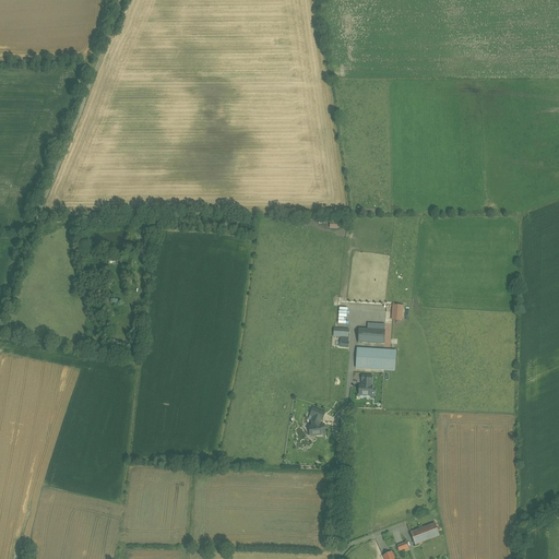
[(403,306),(395,306),(395,304),(393,304),(392,320),(402,320),(403,306)]
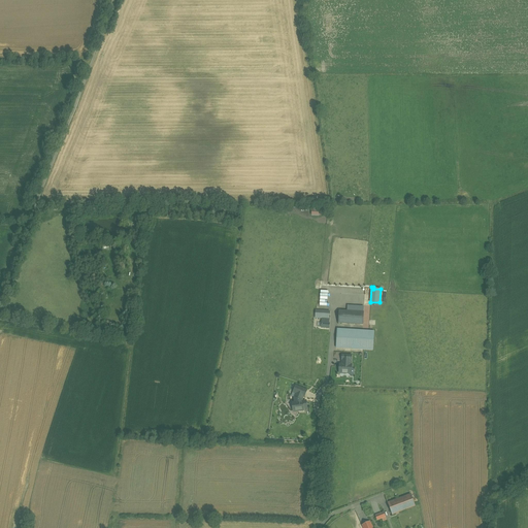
[(364,312),(339,310),(339,323),(363,325),(364,312)]
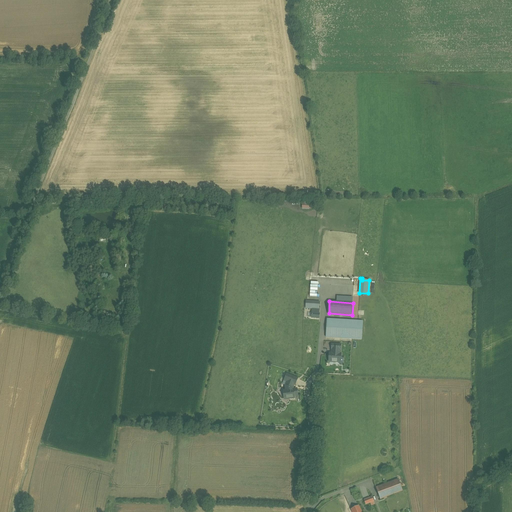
[(363,321),(327,319),(326,337),(362,339),(363,321)]
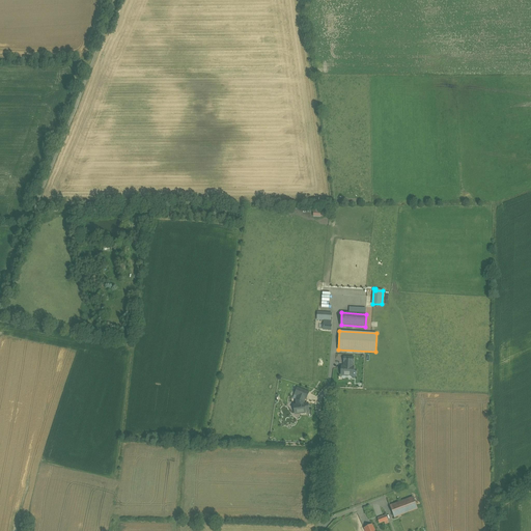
[(350,358),(345,357),(342,356),(342,364),(341,375),(353,375),(354,357),(350,357),(350,358)]
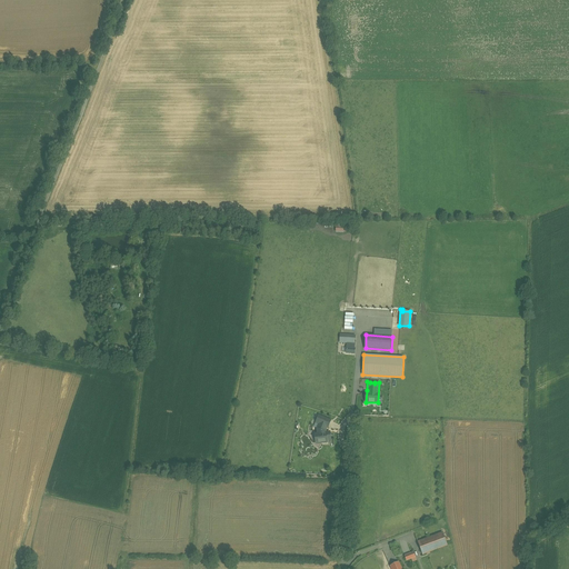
[(331,421),(319,416),(317,422),(319,425),(326,427),(328,428),(331,421)]
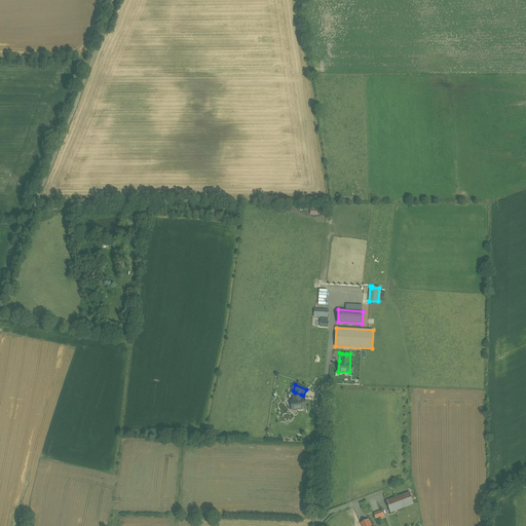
[(301,395),(295,392),(294,397),(294,402),(292,402),(292,408),(298,408),(298,409),(303,409),(302,407),(306,406),(305,400),(300,401),(300,398),(301,395)]
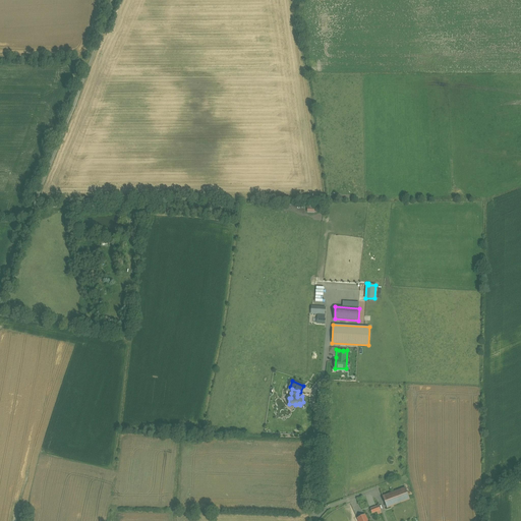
[(405,487),(383,497),(387,508),(410,500),(405,487)]
